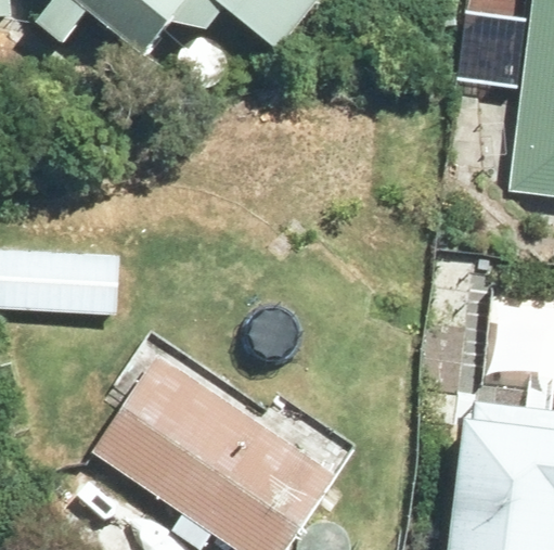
[(11,0),(0,0),(0,20),(13,20),(11,0)]
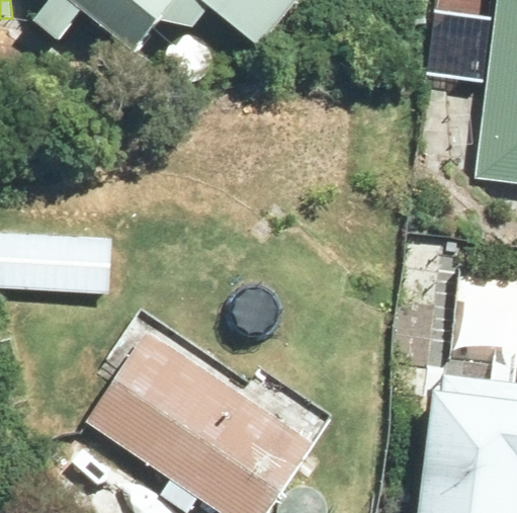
[(50,0),(38,14),(64,33),(89,3),(141,45),(176,0),(50,0)]
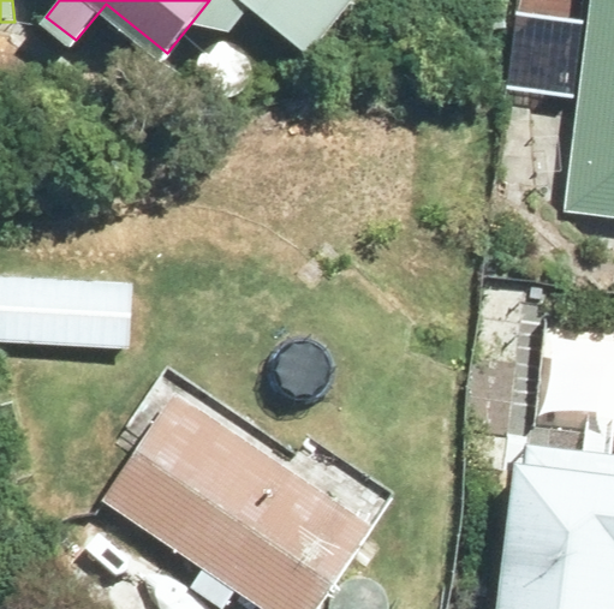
[(506,89),(577,97),(562,213),(613,219),(613,0),(591,0),(590,18),(516,10),(506,89)]
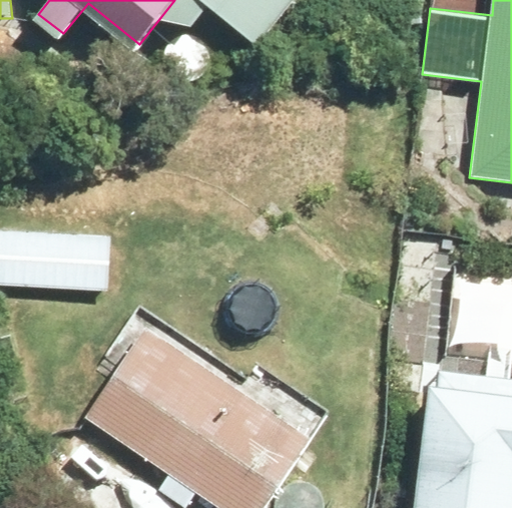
[(0,285),(110,291),(113,234),(0,229),(0,285)]
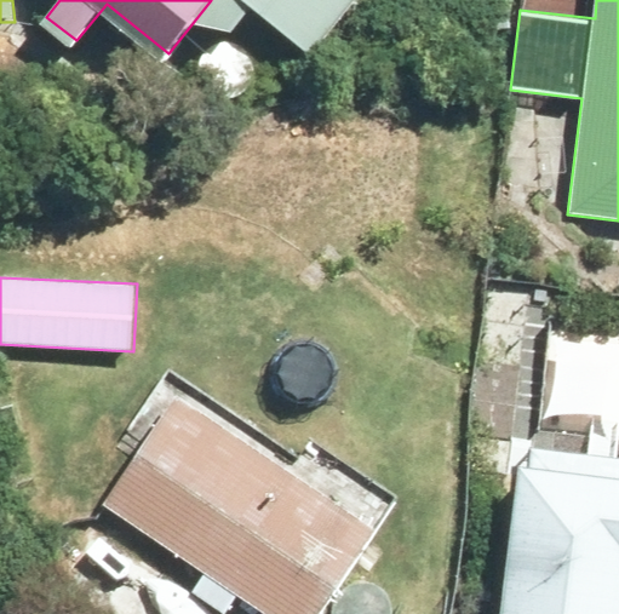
[(205,574),(193,594),(222,613),(225,613),(239,592),(271,613),(317,613),(379,522),(168,384),(127,446),(136,452),(101,505),(205,574)]
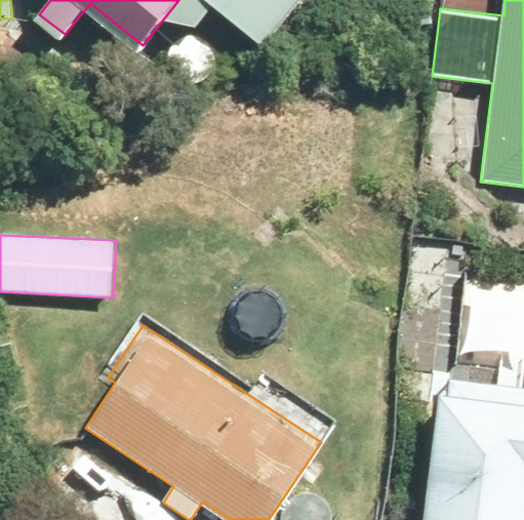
[(443,389),(427,519),(523,519),(523,385),(453,377),(452,389),(443,389)]
